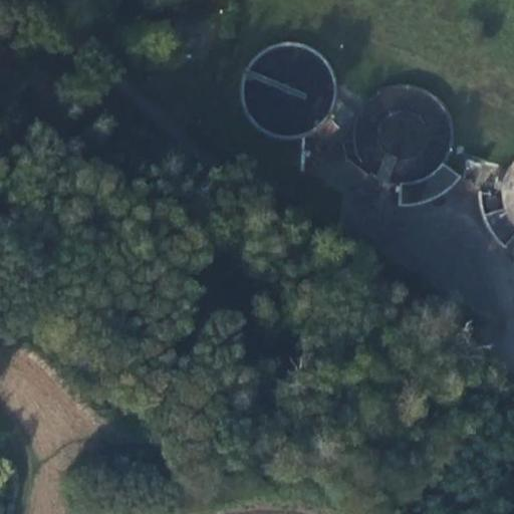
[(266,133),(269,134),(271,134),(274,135),(278,136),(280,136),(284,136),(287,136),(290,136),(292,136),(296,135),(299,134),(301,133),(304,132),(307,131),(310,130),(312,127),(315,125),(317,123),(319,121),(321,119),(323,116),(325,114),(326,112),(328,109),(329,106),(330,103),(331,101),(332,97),(333,95),(333,91),(333,88),(333,86),(333,82),(333,79),(332,76),(331,74),(330,71),(329,68),(328,65),(326,62),(325,60),(323,57),(321,55),(319,53),(317,51),(314,49),(312,47),(309,46),(307,44),(304,43),(301,42),(298,41),(295,40),(292,39),(289,39),(286,39),(283,39),(280,39),(277,39),(274,40),(271,41),(268,42),(266,43),(263,44),(260,46),(258,47),(255,49),(253,51),(251,53),(249,55),(247,58),(245,60),(243,63),(242,65),(241,68),(240,71),(238,74),(238,77),(237,80),(237,83),(237,86),(237,89),(237,92),(237,95),(238,98),(239,101),(240,104),(241,106),(242,109),(244,112),(245,114),(247,117),(249,119),(251,121),(253,123),(255,125),(258,127),(260,130),(263,131),(266,133)]
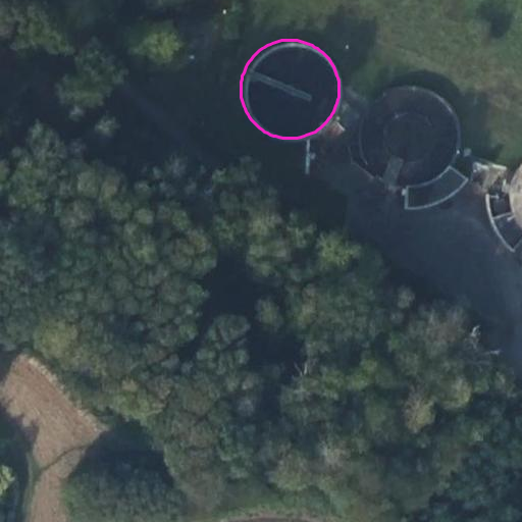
[(405,188),(409,188),(411,188),(414,188),(417,187),(420,187),(423,186),(426,185),(429,184),(432,181),(434,180),(437,178),(439,177),(442,175),(445,172),(447,170),(449,168),(450,166),(452,163),(454,160),(455,157),(456,155),(457,152),(457,149),(458,146),(459,143),(459,140),(459,137),(459,134),(458,131),(457,127),(457,124),(456,121),(455,118),(454,115),(452,113),(450,110),(449,108),(447,105),(445,103),(441,101),(439,100),(436,98),(434,96),(431,95),(429,93),(426,92),(423,91),(420,90),(417,90),(414,90),(411,89),(408,90),(405,90),(402,90),(399,91),(396,91),(393,92),(389,93),(387,95),(384,96),(381,98),(379,100),(377,101),(374,104),(372,106),(370,108),(369,111),(367,113),(365,116),(364,119),(363,121),(362,124),(362,127),(361,131),(360,134),(361,137),(361,140),(361,143),(361,146),(362,149),(362,152),(363,155),(364,158),(366,161),(367,163),(369,166),(371,168),(373,171),(374,172),(376,174),(379,177),(382,178),(384,180),(387,183),(390,184),(393,185),(396,186),(399,187),(402,187),(405,188)]
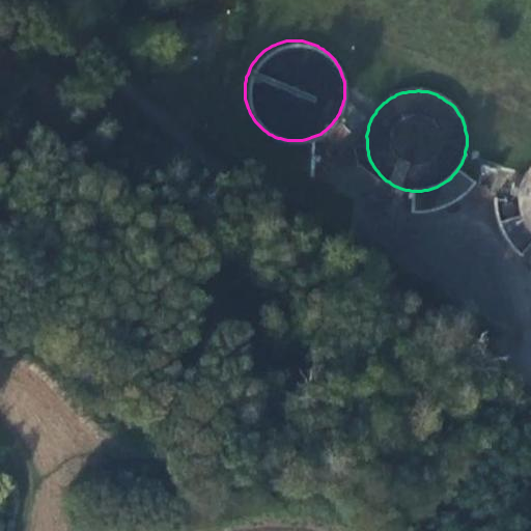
[(530,165),(530,166),(528,168),(527,170),(525,173),(524,176),(522,179),(521,182),(520,185),(519,188),(519,192),(519,194),(518,197),(518,201),(519,204),(519,207),(519,211),(520,213),(521,217),(522,219),(524,222),(525,225),(527,227),(529,230),(530,232),(530,165)]
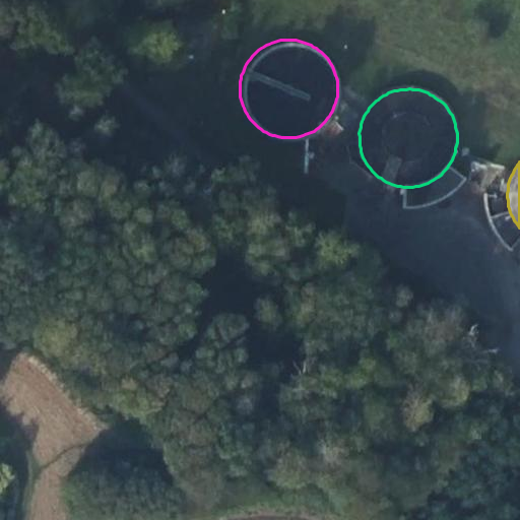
[(466,177),(448,166),(447,168),(445,170),(443,172),(441,175),(438,177),(436,178),(433,180),(431,181),(428,183),(425,184),(421,185),(418,186),(415,186),(412,187),(409,187),(407,187),(406,207),(410,207),(414,207),(419,207),(424,206),(428,205),(432,203),(436,202),(440,200),(444,198),(448,196),(451,193),(455,190),(457,187),(461,184),(463,181),(466,177)]
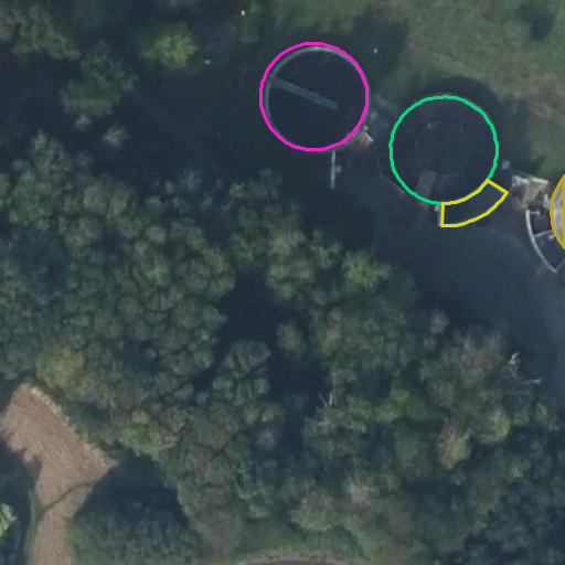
[(529,210),(529,214),(529,220),(530,224),(531,228),(532,233),(533,237),(535,243),(536,246),(540,251),(542,255),(545,258),(547,263),(551,266),(555,269),(556,270),(564,258),(564,247),(563,245),(561,242),(558,240),(557,236),(555,233),(554,231),(553,226),(552,224),(552,221),(552,217),(551,214),(551,210),(529,210)]
